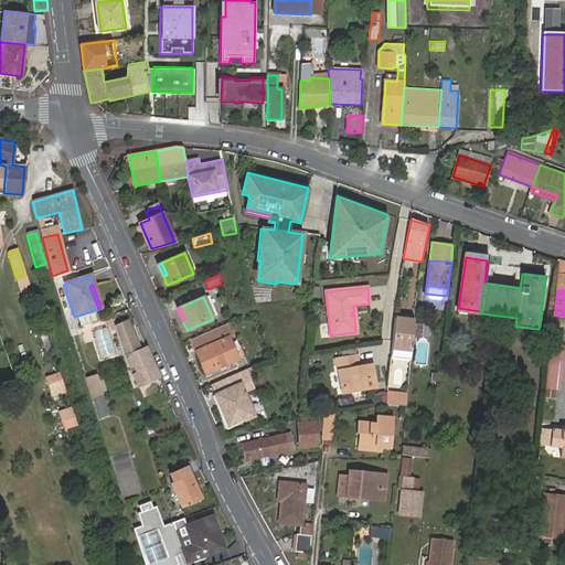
[(480,311),(458,308),(458,315),(480,317),(480,311)]
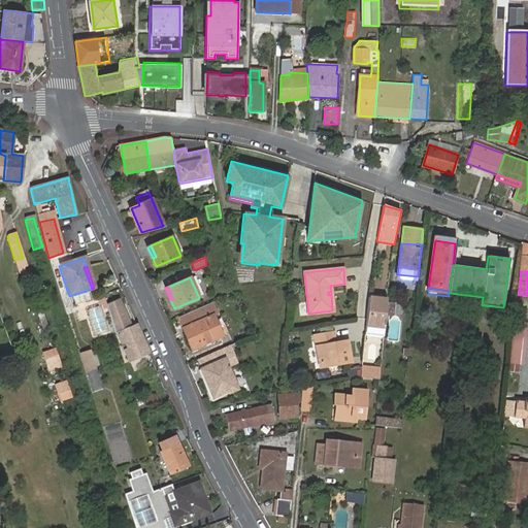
[(365,333),(384,335),(387,298),(368,296),(366,316),(365,333)]
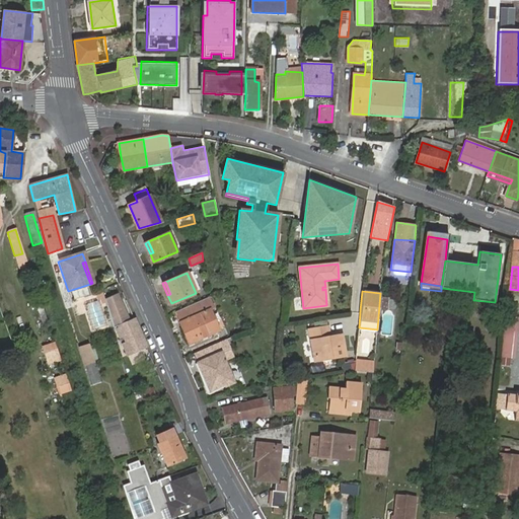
[(149,347),(136,318),(131,319),(119,294),(106,299),(119,338),(122,337),(125,343),(122,345),(127,357),(149,347)]
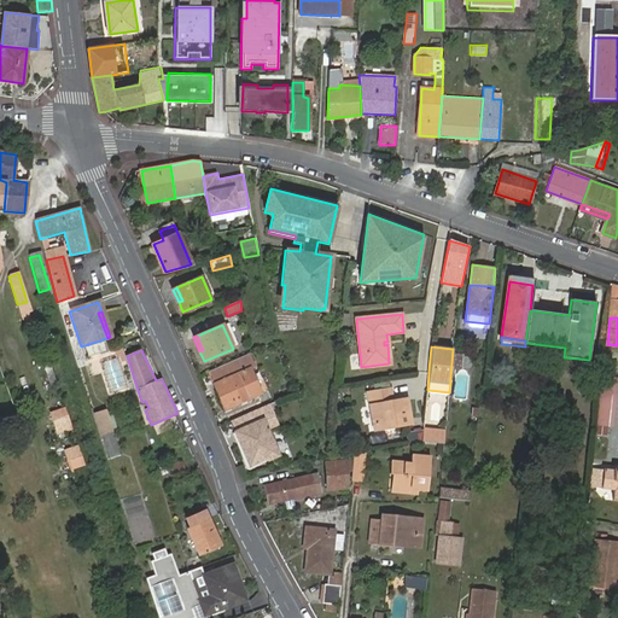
[(215,385),(221,400),(226,398),(228,406),(248,398),(249,401),(260,396),(249,371),(215,385)]
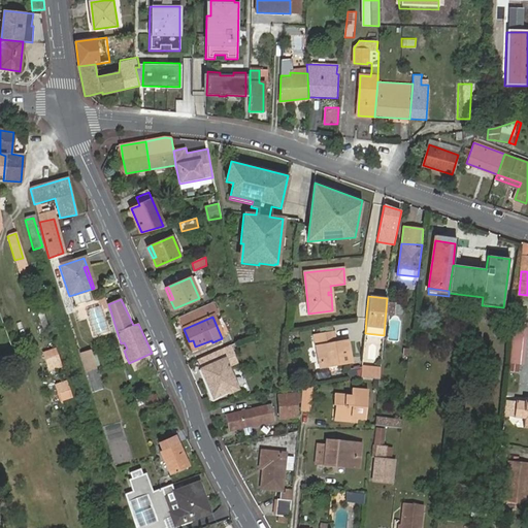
[(527,323),(514,322),(509,363),(524,364),(527,323)]
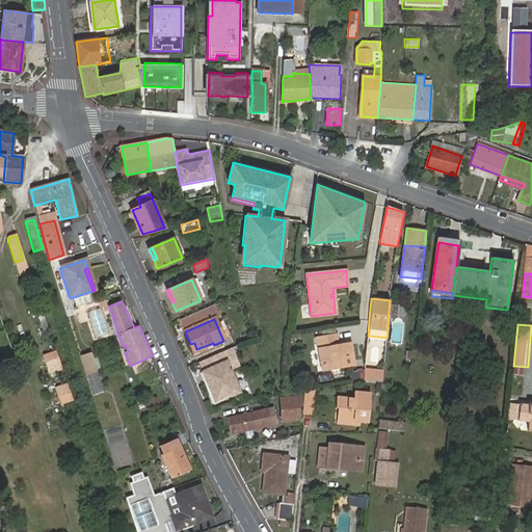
[(333,336),(316,339),(321,371),(353,365),(350,343),(338,345),(335,346),(333,336)]
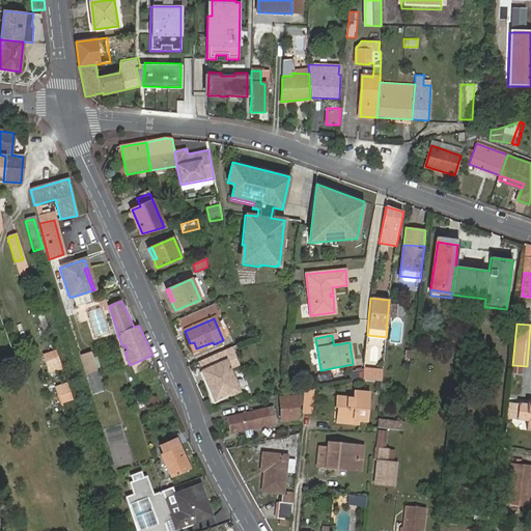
[(369,336),(367,362),(382,363),(384,337),(369,336)]
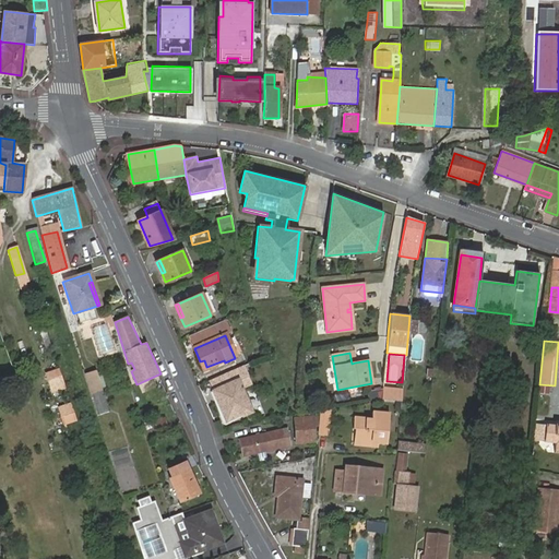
[(238,381),(249,377),(245,365),(221,375),(210,380),(214,391),(212,392),(222,415),(226,413),(229,419),(250,412),(238,381)]
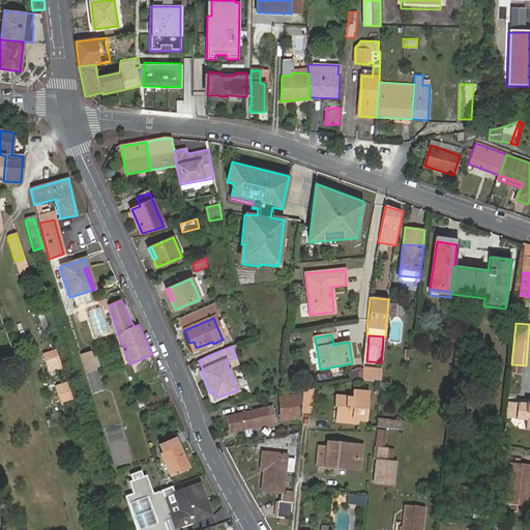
[(41,353),(49,372),(62,366),(56,348),(41,353)]
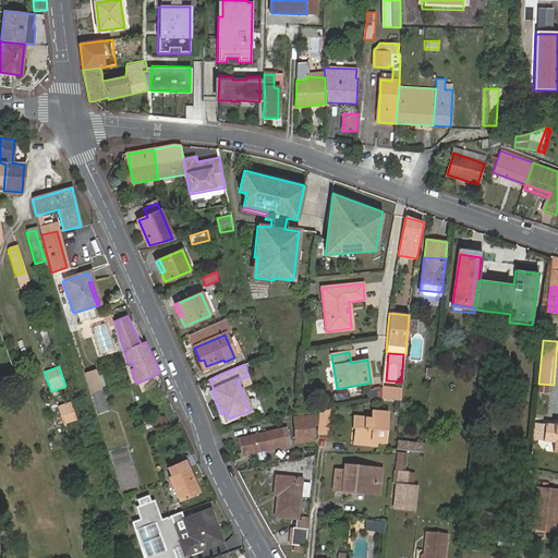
[(94,368),(81,373),(87,393),(99,389),(94,368)]
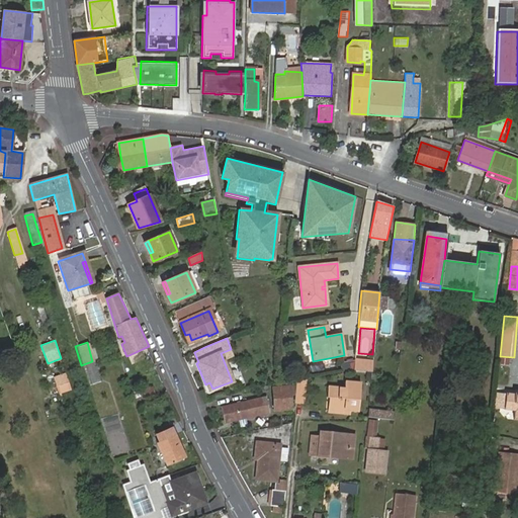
[(372,371),(373,359),(355,358),(354,369),(372,371)]
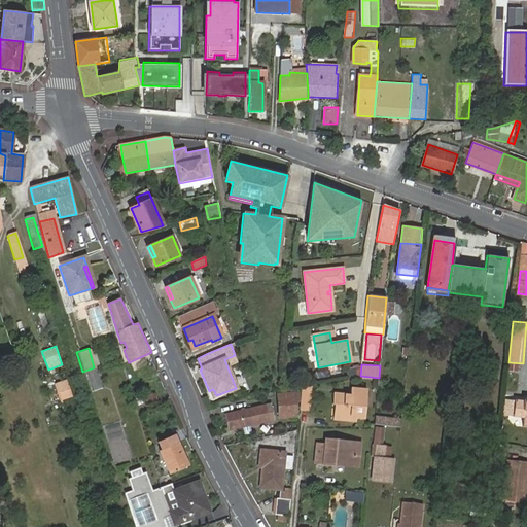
[(312,386),(303,385),(302,397),(311,398),(312,386)]
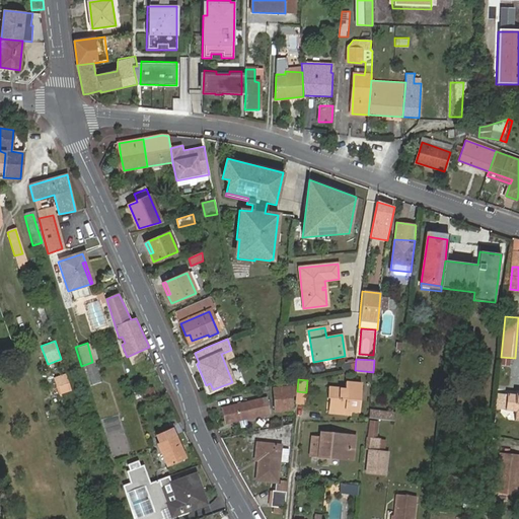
[(351,410),(350,411),(360,412),(363,384),(347,383),(346,390),(329,388),(328,398),(331,398),(330,408),(351,410)]
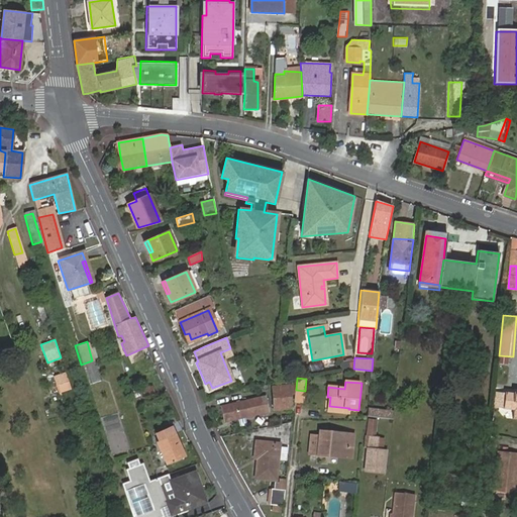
[(143,397),(154,393),(151,385),(140,389),(143,397)]
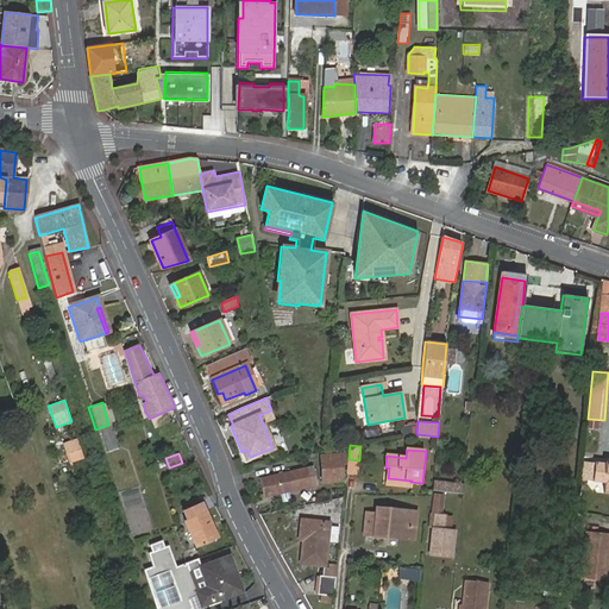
[(321,456),(322,483),(344,481),(343,470),(345,470),(347,453),(321,456)]
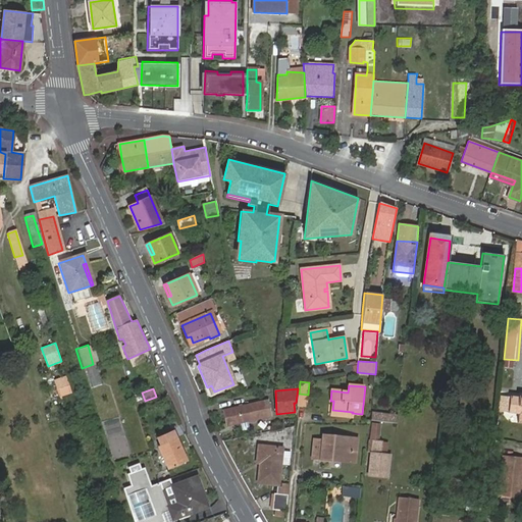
[(518,423),(521,423),(521,397),(519,397),(518,398),(514,398),(512,414),(519,415),(518,423)]
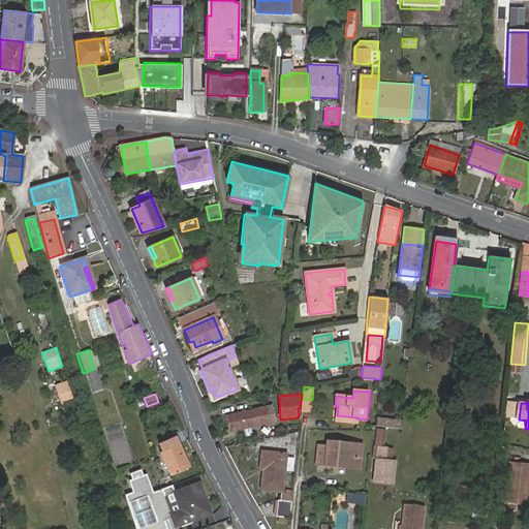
[(226,417),(229,432),(273,422),(271,410),(265,411),(265,408),(226,417)]
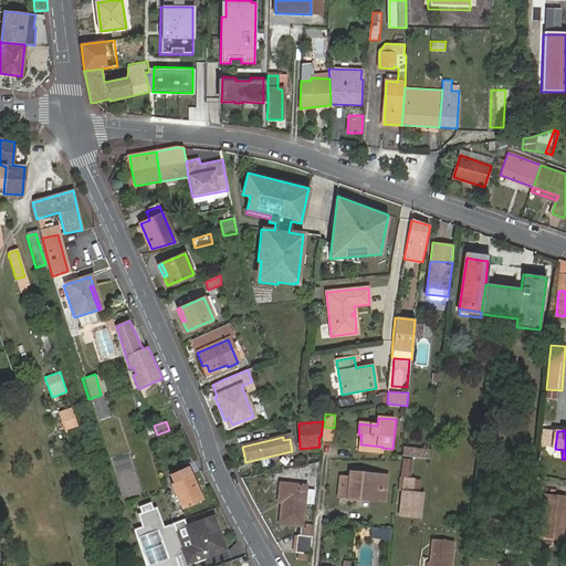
[(402,457),(412,458),(413,450),(404,449),(402,457)]
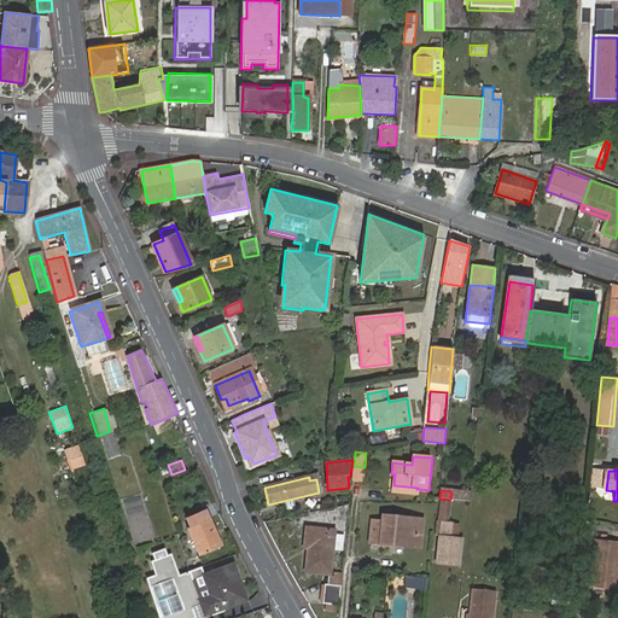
[(454,500),(470,502),(471,494),(452,491),(450,500),(454,500)]
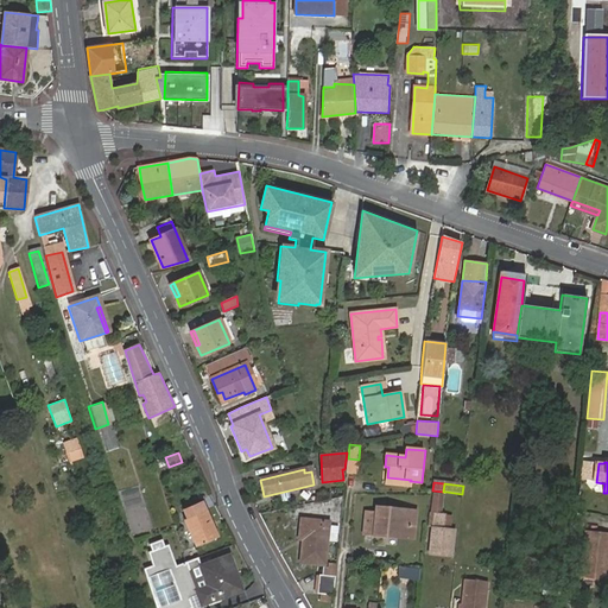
[(191,519),(201,544),(222,534),(208,501),(191,508),(195,518),(191,519)]
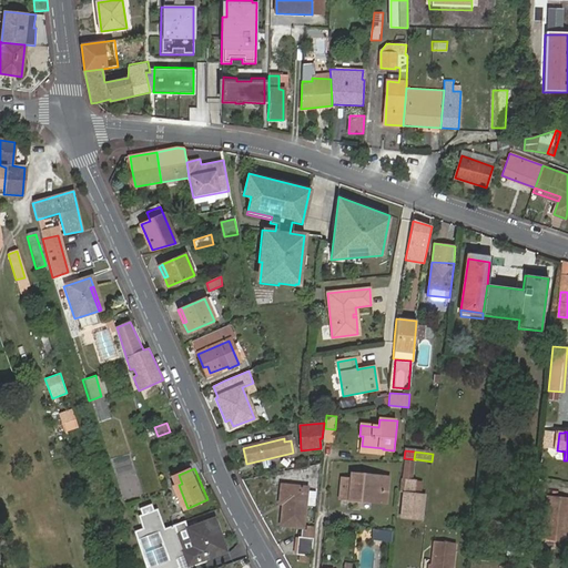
[(382,498),(384,477),(351,475),(351,480),(342,479),(340,499),(361,501),(361,497),(382,498)]
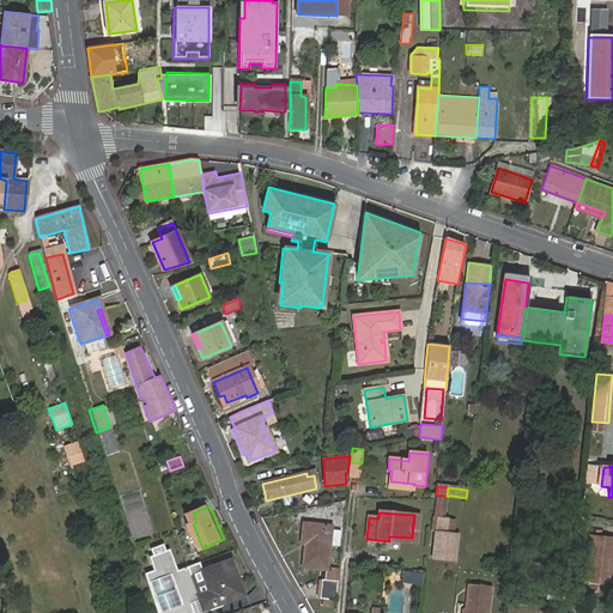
[(419,516),(414,515),(412,538),(389,536),(389,541),(417,544),(419,516)]
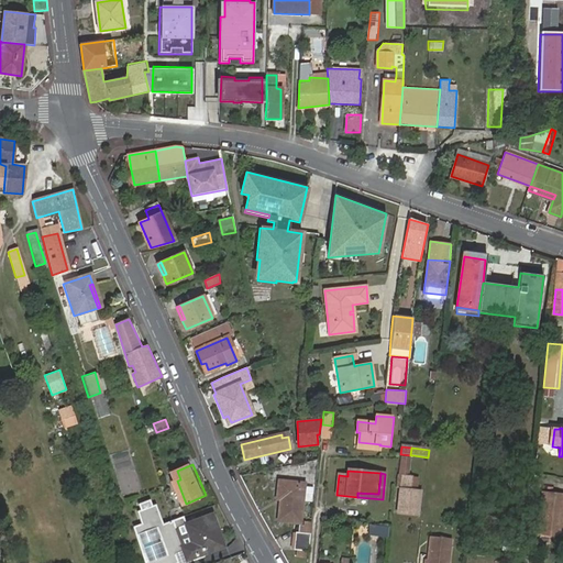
[(398,475),(396,486),(401,487),(398,511),(419,514),(421,492),(411,490),(414,477),(398,475)]
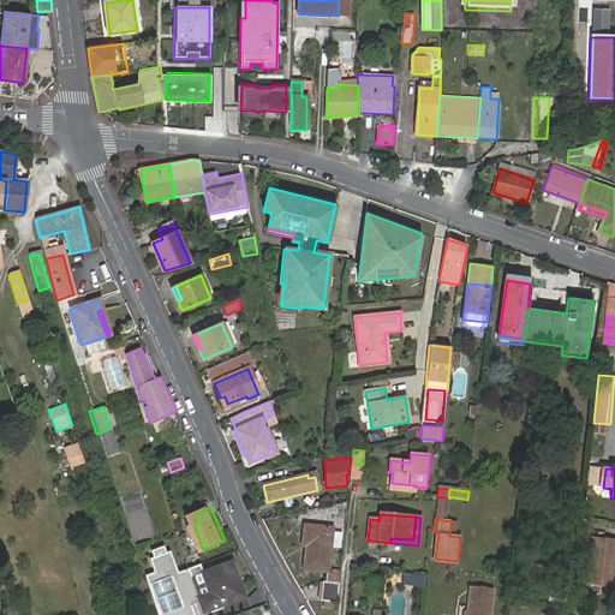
[(306,548),(304,572),(328,574),(333,530),(305,527),(303,548),(306,548)]
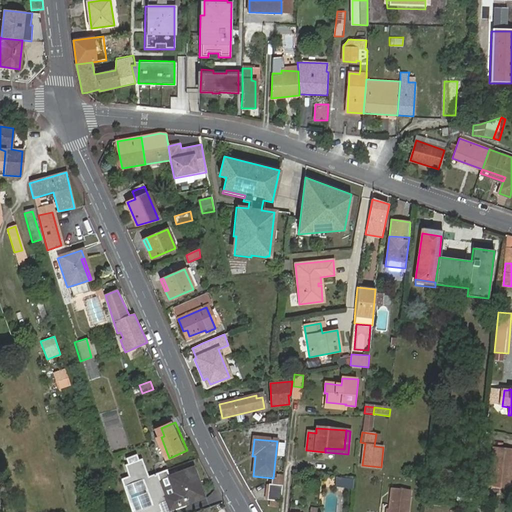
[(494,488),(506,489),(509,450),(498,449),(494,488)]
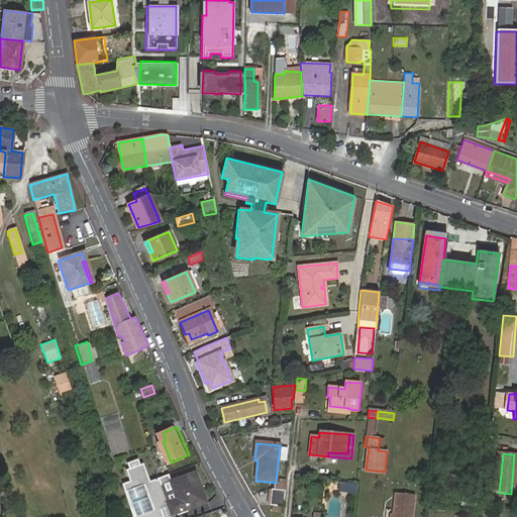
[(127,482),(120,484),(130,516),(165,516),(166,516),(164,509),(171,507),(174,513),(180,511),(181,514),(191,510),(190,508),(208,501),(197,473),(168,483),(165,476),(146,482),(140,464),(136,466),(135,459),(124,463),(126,469),(123,470),(127,482)]
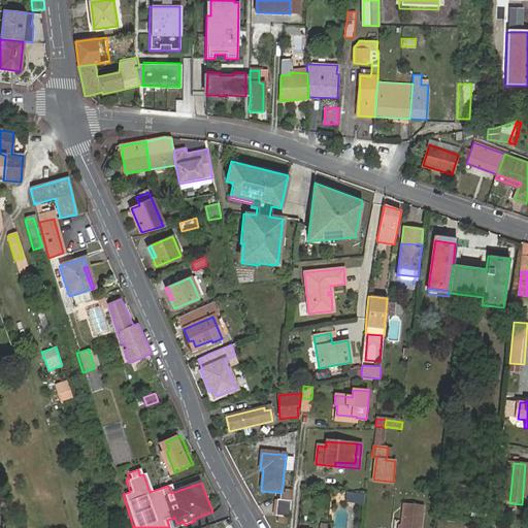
[(275,516),(290,518),(291,501),(277,500),(275,516)]
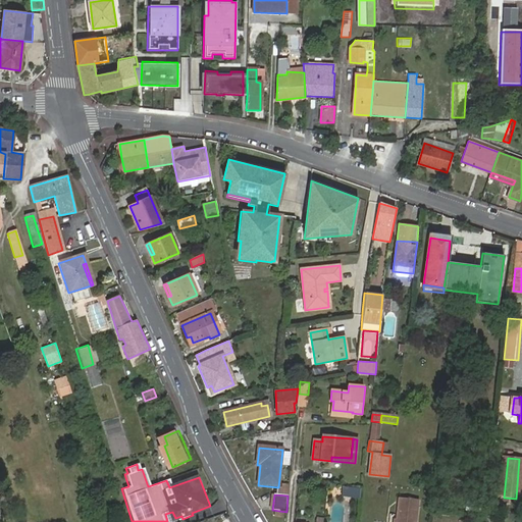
[(417,521),(420,497),(401,494),(398,521),(417,521)]
